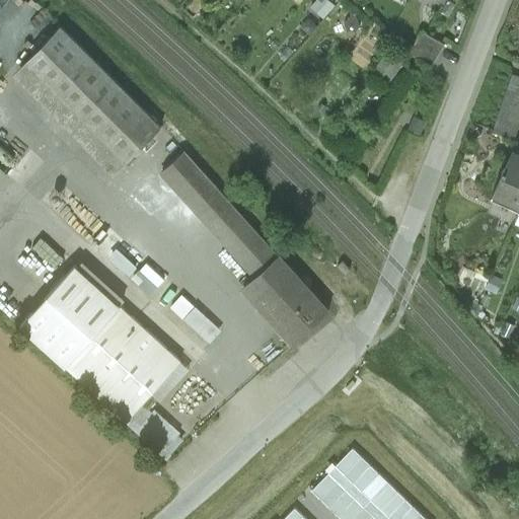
[(161,127),(60,26),(21,65),(122,166),(161,127)]
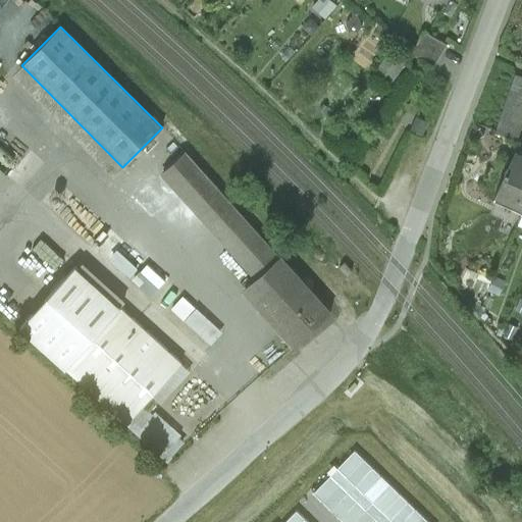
[(423,30),(407,56),(429,69),(445,43),(423,30)]
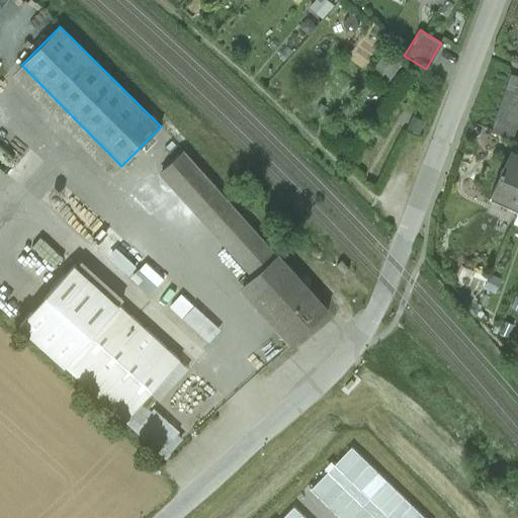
[(374,67),(389,77),(399,64),(383,54),(374,67)]
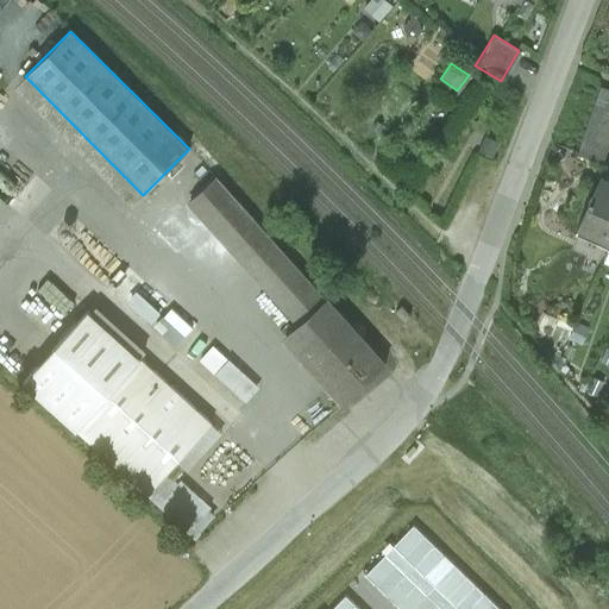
[(608,89),(601,87),(596,101),(608,105),(608,89)]
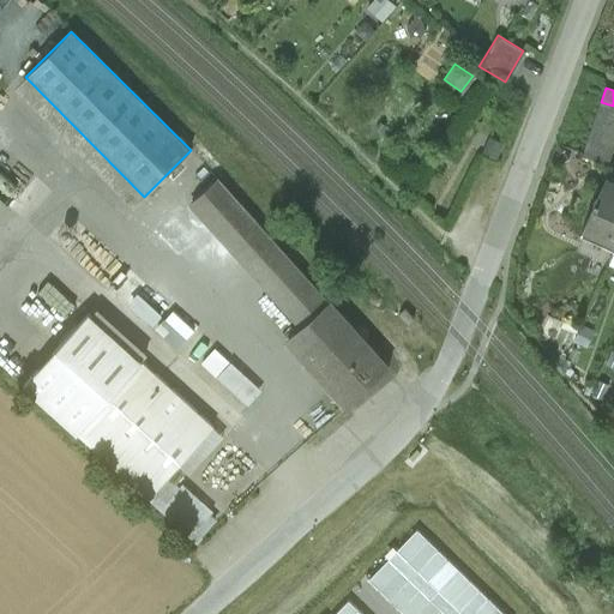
[(613,106),(601,102),(596,115),(613,121),(613,106)]
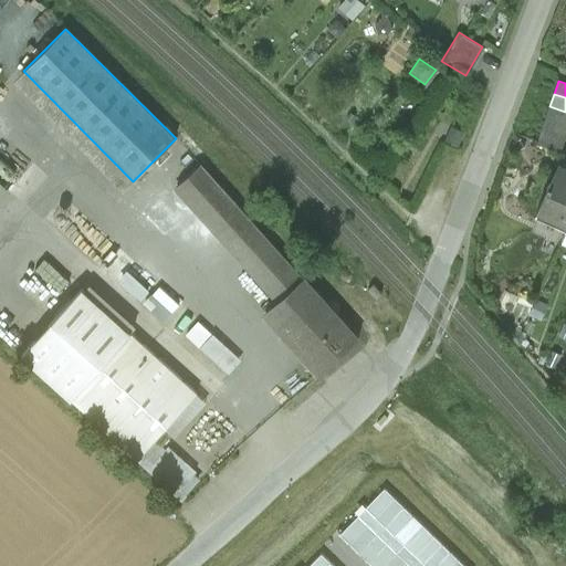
[(565,112),(549,106),(545,119),(565,126),(565,112)]
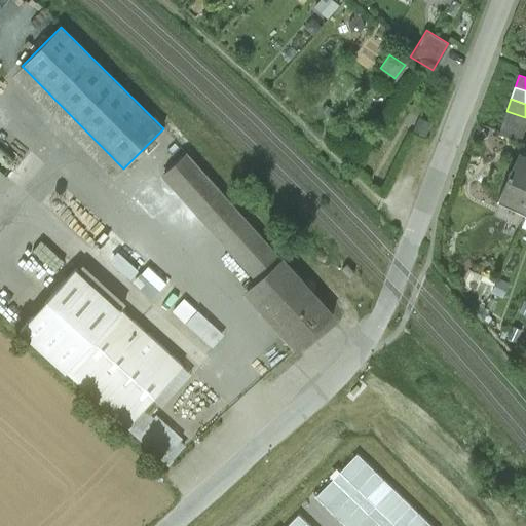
[(525,127),(525,117),(506,111),(502,122),(525,130),(525,127)]
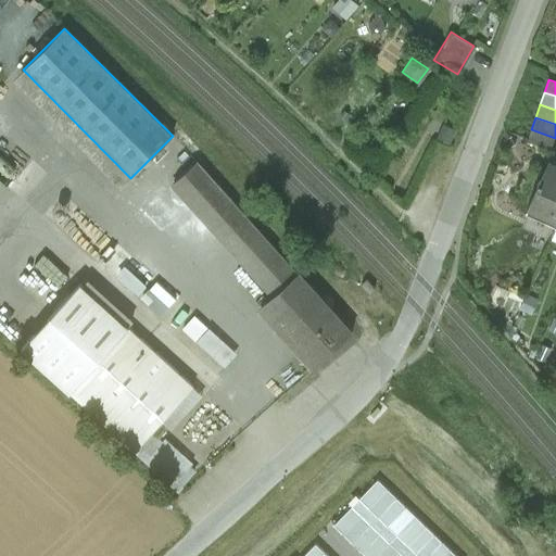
[(555,138),(531,129),(527,142),(551,150),(555,138)]
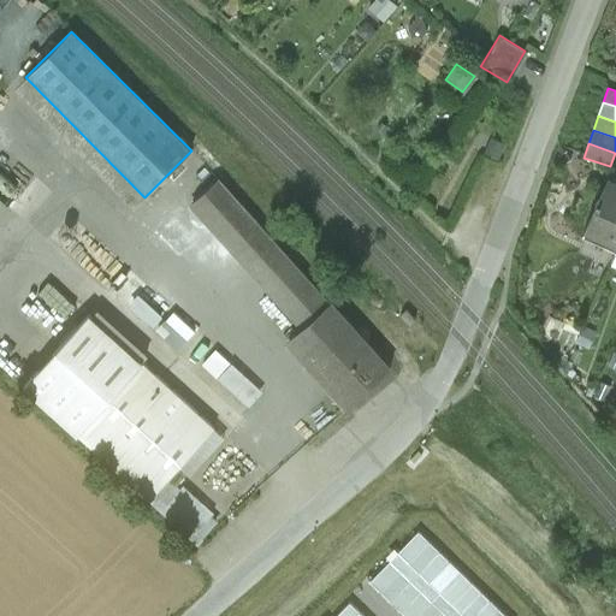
[(389,368),(218,181),(193,202),(303,325),(291,337),(331,381),(324,386),(344,410),(389,368)]
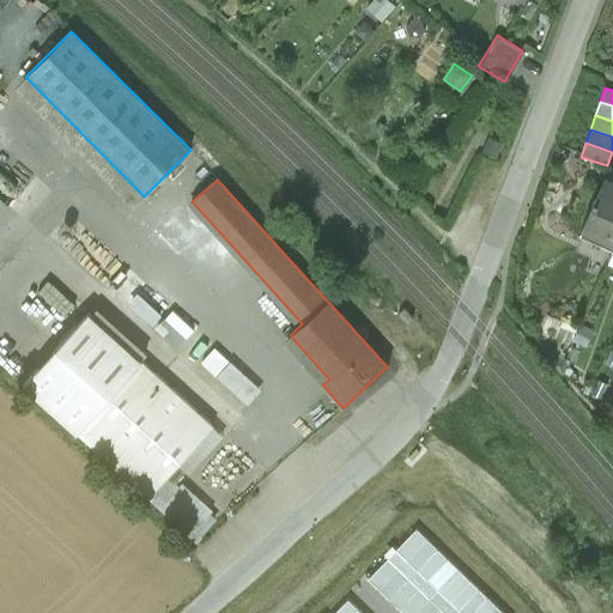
[(612,248),(612,184),(606,182),(582,235),(612,248)]
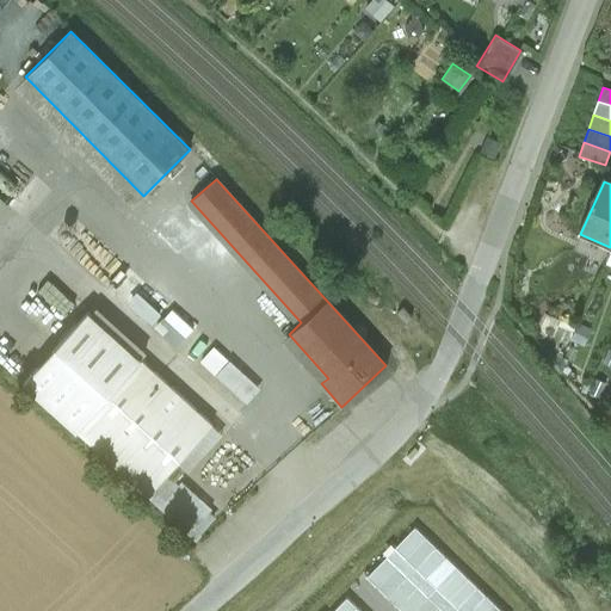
[(159,325),(178,344),(202,320),(183,301),(159,325)]
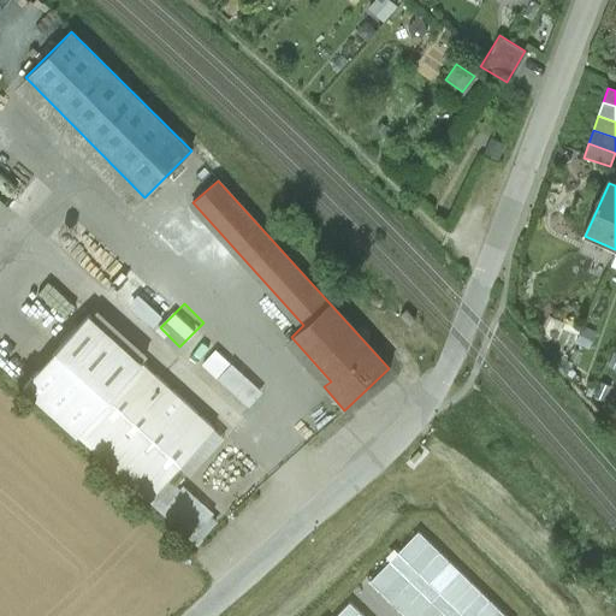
[(406,309),(400,314),(409,325),(415,320),(406,309)]
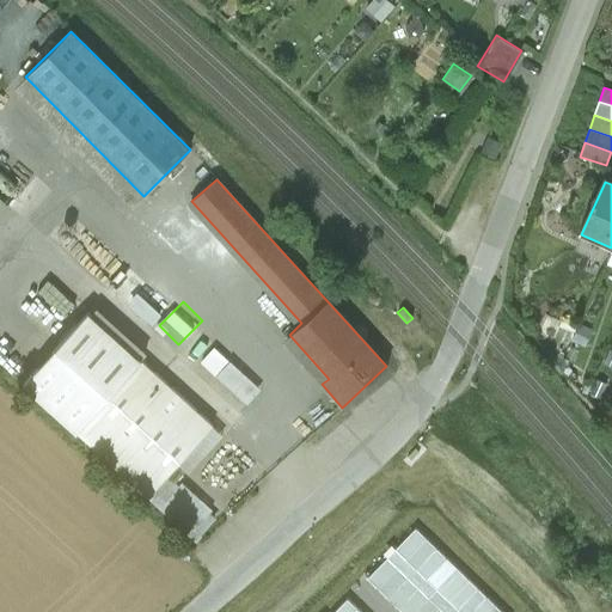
[(213,426),(89,313),(24,384),(148,497),(167,476),(175,482),(179,476),(185,471),(178,465),(213,426)]
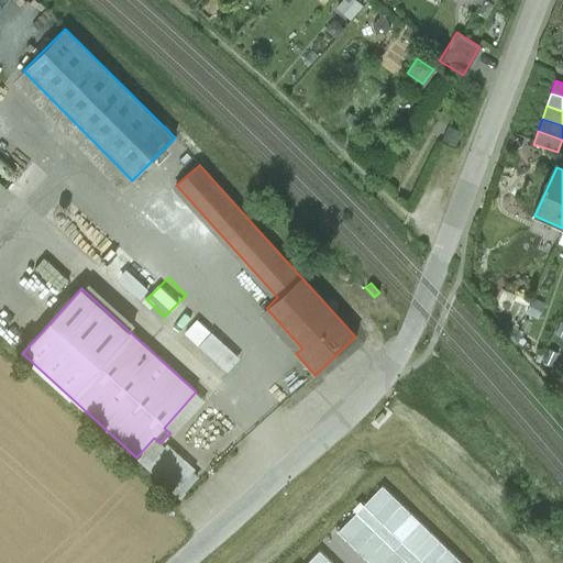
[(196,318),(183,332),(224,372),(238,357),(196,318)]
